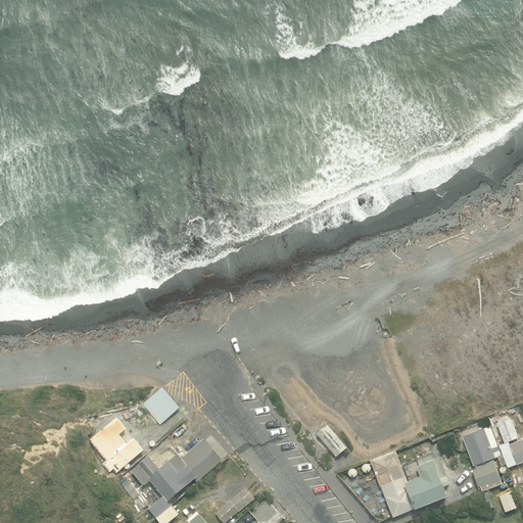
[(159,425),(180,408),(162,388),(143,405),(159,425)]
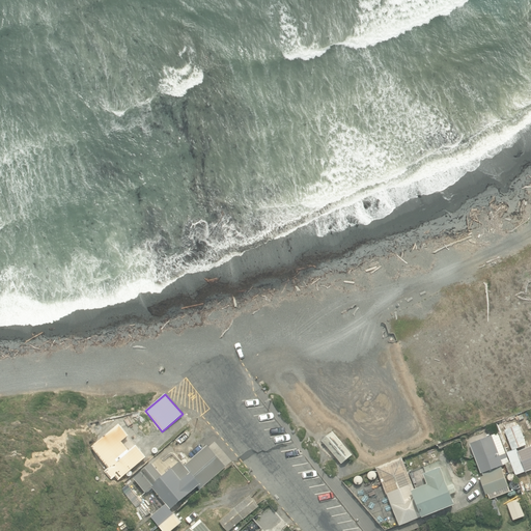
[(129,451),(121,442),(129,436),(119,424),(91,447),(108,468),(104,471),(111,479),(114,476),(118,480),(146,457),(137,445),(129,451)]
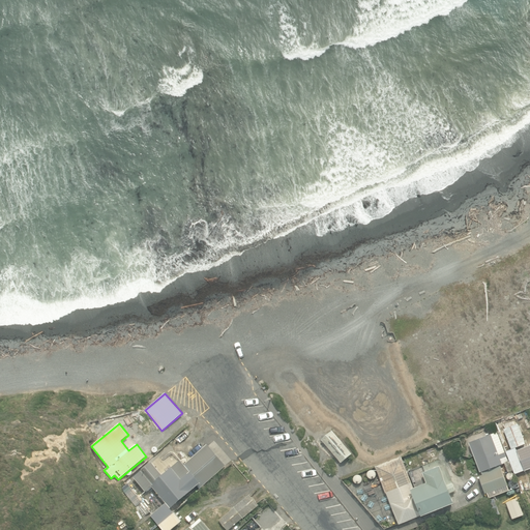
[(511,450),(525,445),(518,423),(503,429),(511,450)]
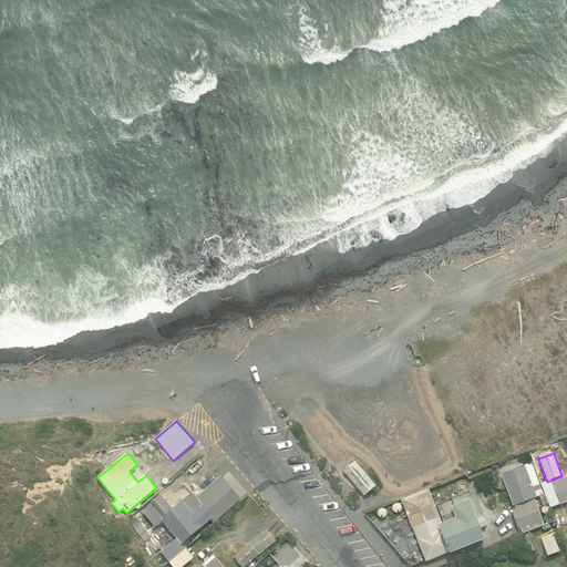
[(364,495),(375,486),(356,461),(343,471),(364,495)]
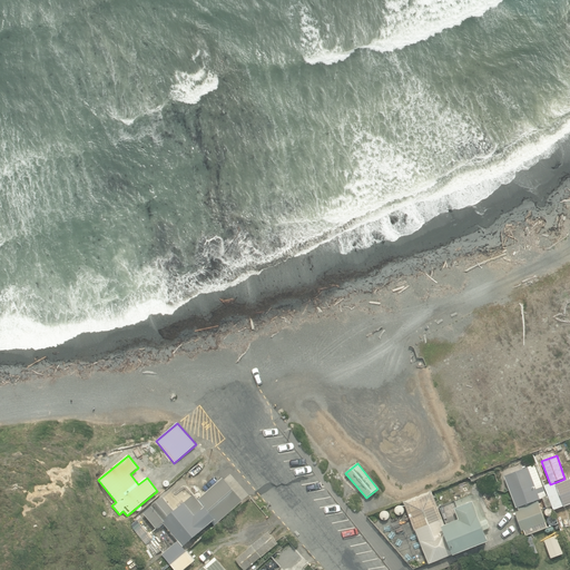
[(551,505),(536,464),(503,475),(516,508),(518,508),(519,511),(514,512),(521,531),(546,522),(537,500),(542,498),(547,508),(551,505)]
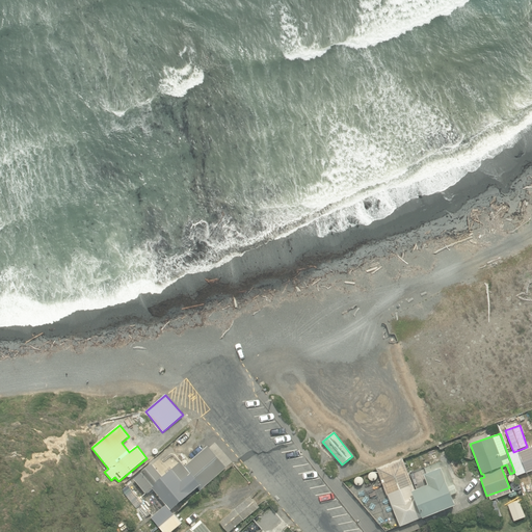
[(526,473),(531,470),(531,447),(519,452),(526,473)]
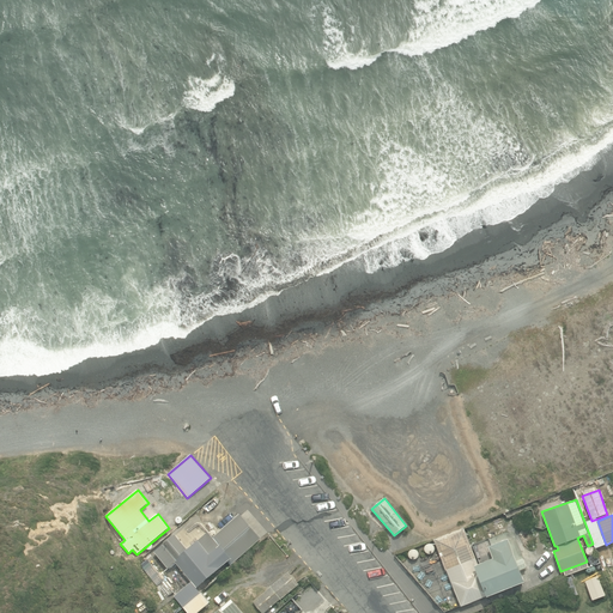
[(238,554),(258,539),(247,526),(229,541),(228,539),(219,546),(208,533),(198,542),(196,541),(187,550),(175,535),(155,552),(169,569),(176,563),(196,588),(231,559),(235,564),(241,558),(238,554)]
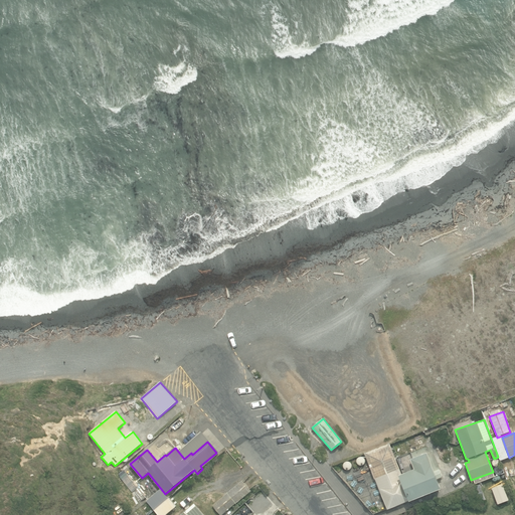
[(401,475),(389,444),(365,454),(387,510),(442,489),(427,453),(411,459),(408,453),(397,458),(403,474),(401,475)]
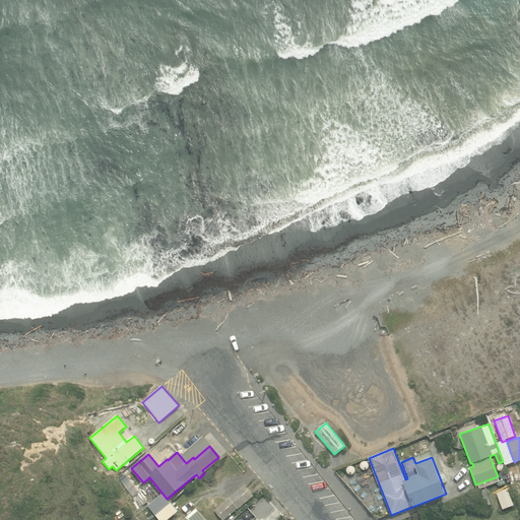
[(140,508),(146,503),(129,479),(122,484),(140,508)]
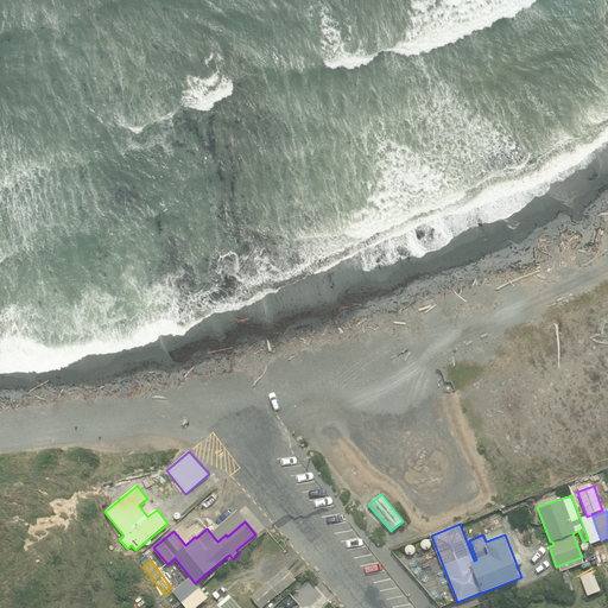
[(278,595),(297,580),(286,568),(251,597),(259,607),(261,607),(278,595)]
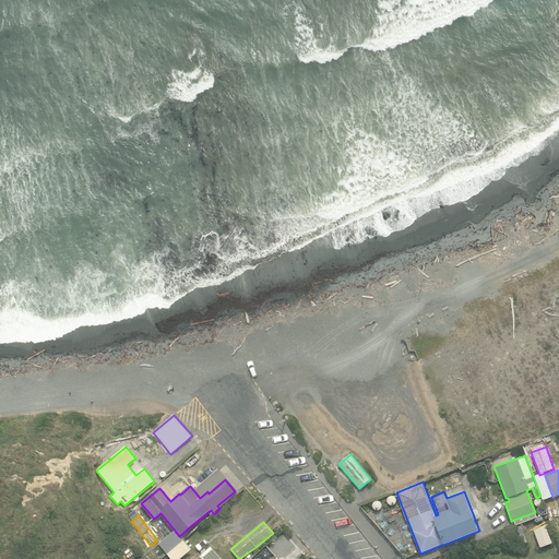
[(557,539),(551,525),(546,526),(546,525),(534,531),(540,547),(552,543),(551,542),(557,539)]
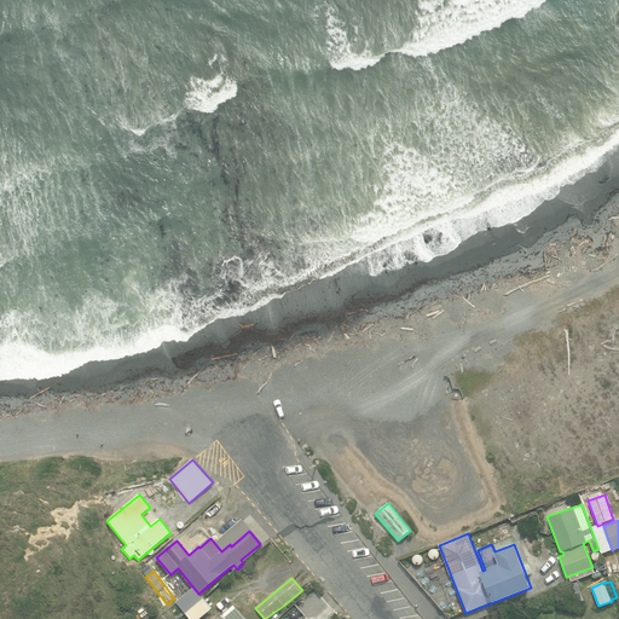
[(573,605),(583,601),(576,583),(566,586),(573,605)]
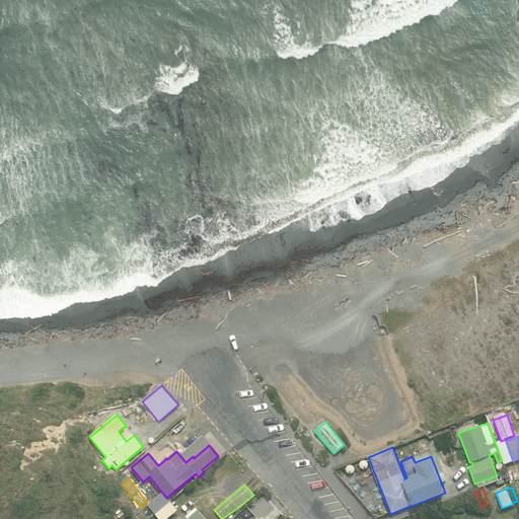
[(164,518),(175,509),(161,492),(146,504),(158,518),(164,518)]
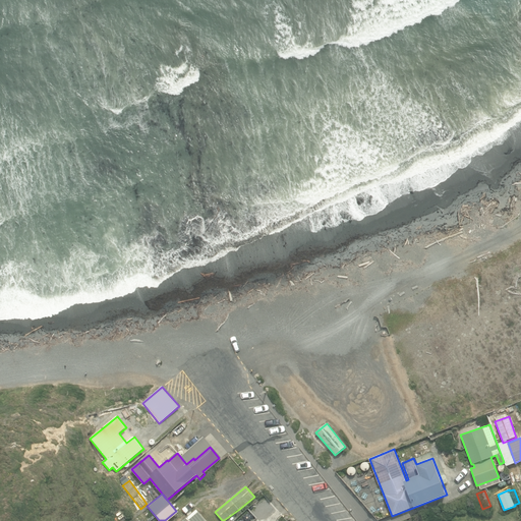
[(207,520),(197,510),(183,520),(207,520)]
